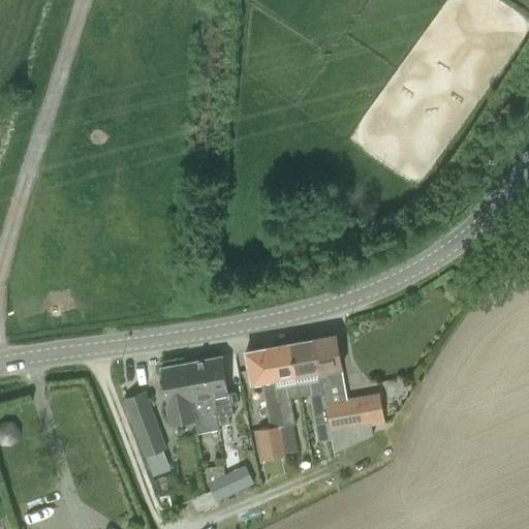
[(335,336),(312,340),(328,423),(329,423),(332,439),(334,454),(372,436),(371,426),(366,398),(347,401),(346,396),(339,356),(335,336)]
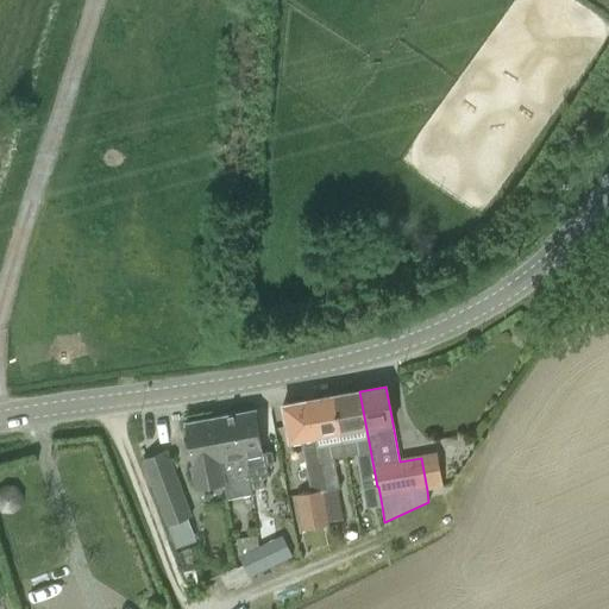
[(353,393),(333,396),(341,433),(344,451),(356,450),(359,471),(363,489),(377,487),(359,391),(358,391),(353,393)]
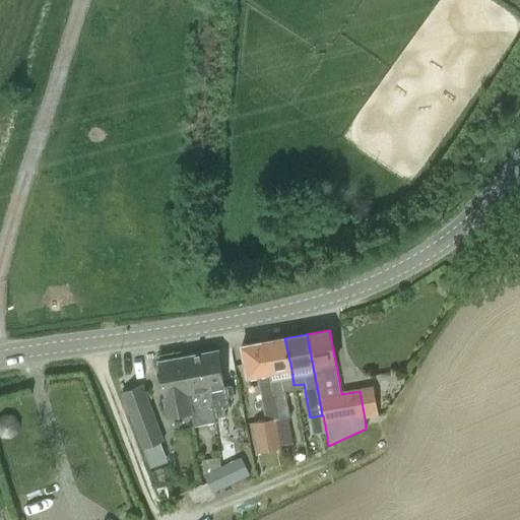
[(284,338),(263,342),(275,408),(277,419),(289,417),(284,387),(294,385),(291,370),(284,338)]
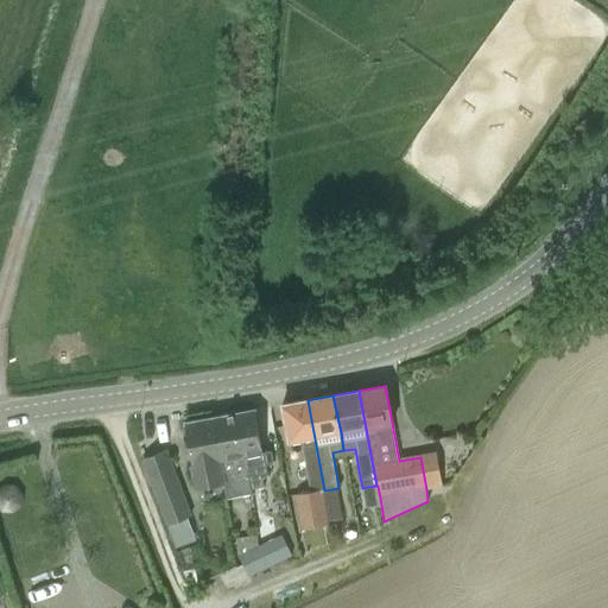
[(322,477),(308,400),(282,405),(286,428),(289,443),(301,441),(310,492),(296,494),(302,530),(328,524),(327,521),(330,520),(324,491),(322,477)]
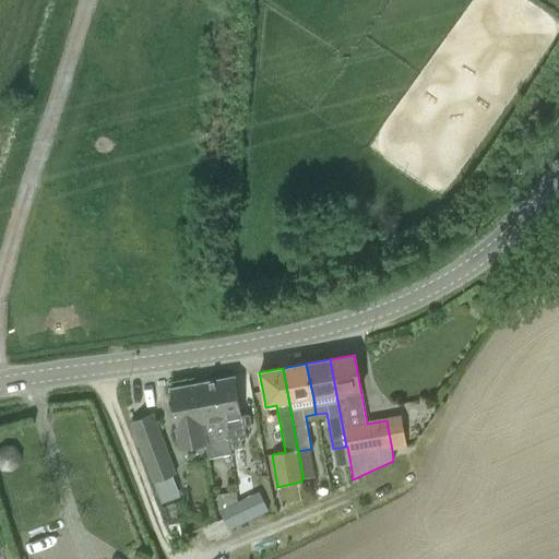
[(225,419),(230,449),(241,448),(240,438),(246,437),(244,427),(250,425),(248,415),(241,416),(238,399),(234,377),(215,380),(222,419),(225,419)]
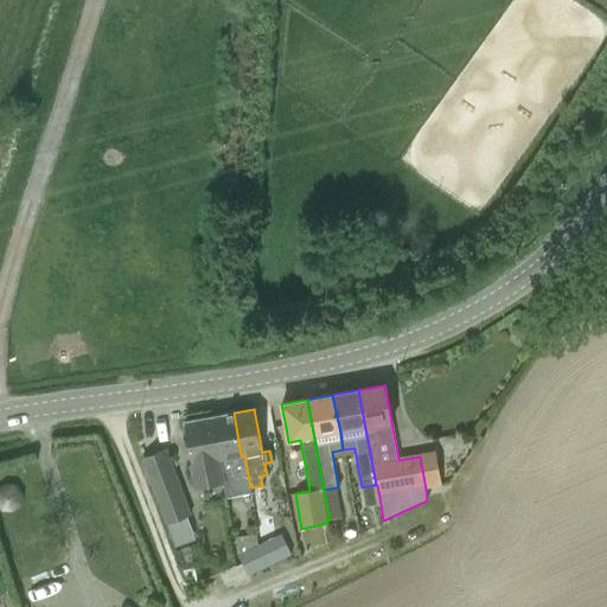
[(241,455),(234,413),(213,416),(222,459),(223,474),(224,484),(225,498),(251,494),(250,487),(244,455),(241,455)]
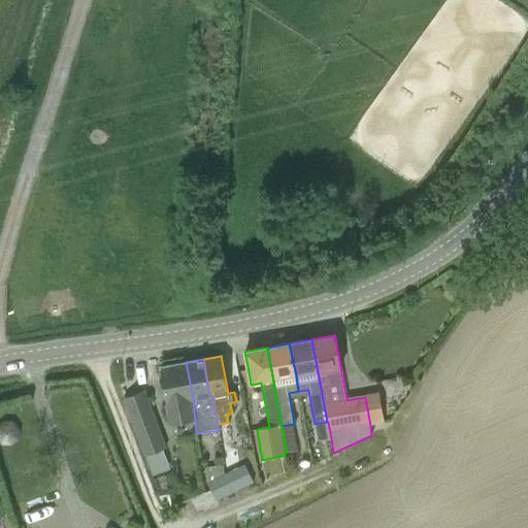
[(170,425),(187,422),(195,421),(194,413),(193,399),(186,362),(160,367),(164,387),(170,425)]
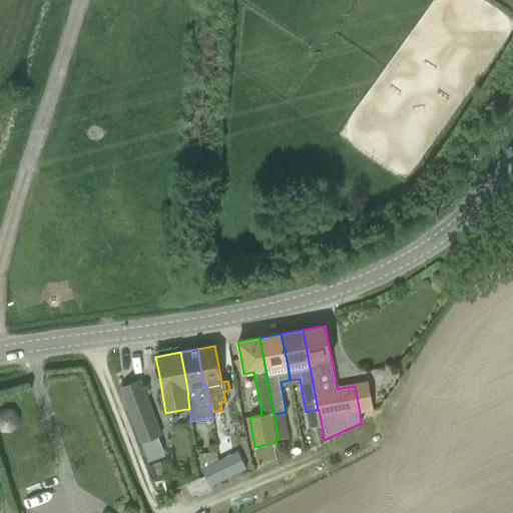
[(160,436),(139,380),(120,387),(141,443),(157,437),(160,436)]
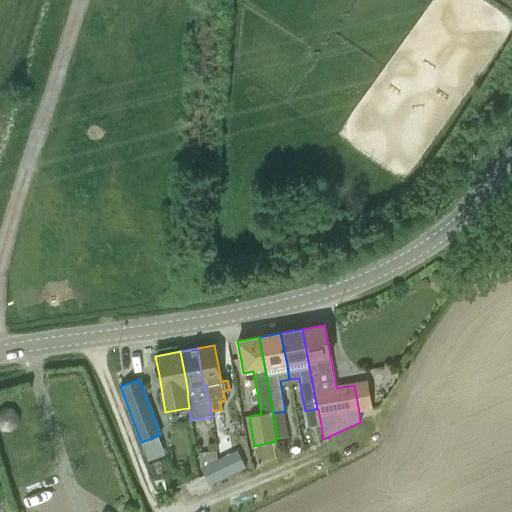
[(226,441),(219,445),(224,456),(231,453),(232,453),(226,441)]
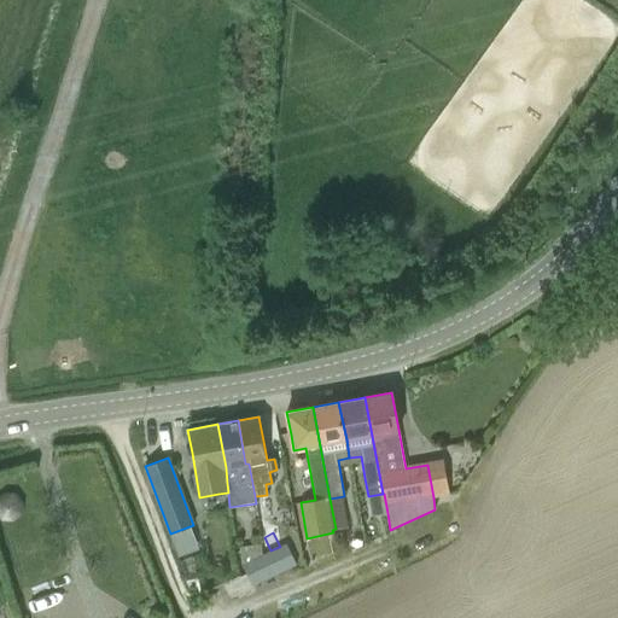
[(262,555),(243,565),(252,586),(296,565),(286,544),(280,547),(279,547),(270,551),(268,553),(262,555)]
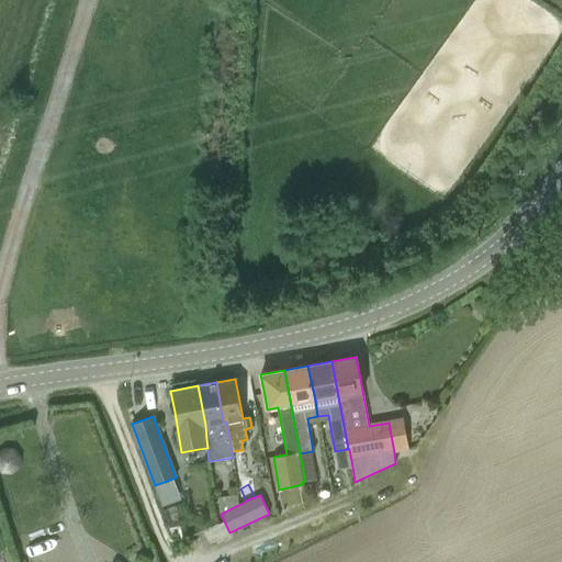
[(221,514),(238,505),(236,496),(217,499),(221,514)]
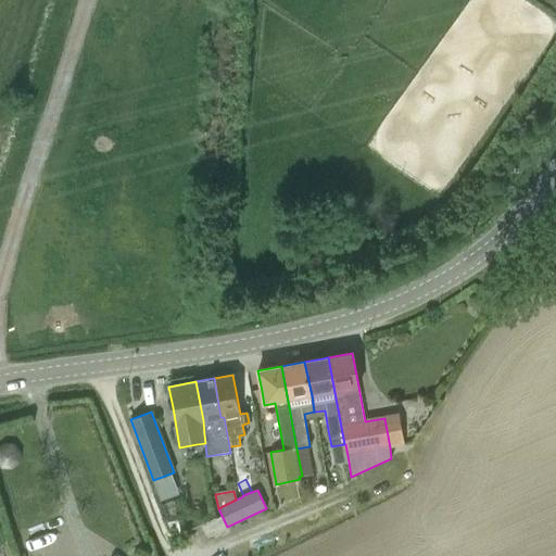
[(166,523),(172,538),(180,533),(177,520),(166,523)]
